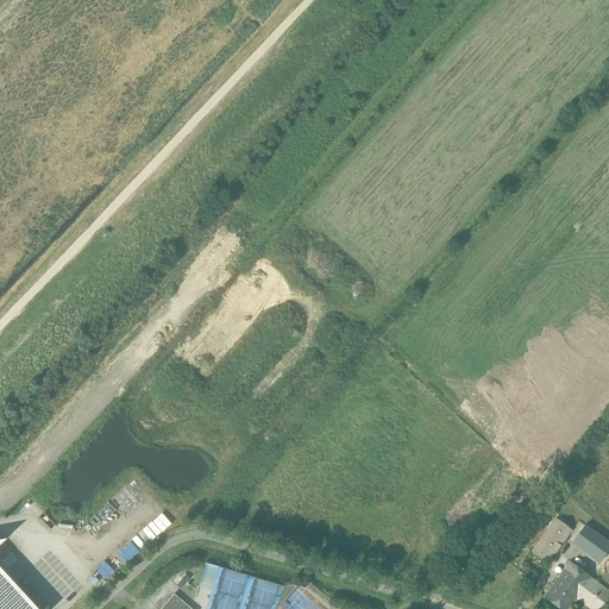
[(546,565),(571,531),(556,519),(531,552),(546,565)]
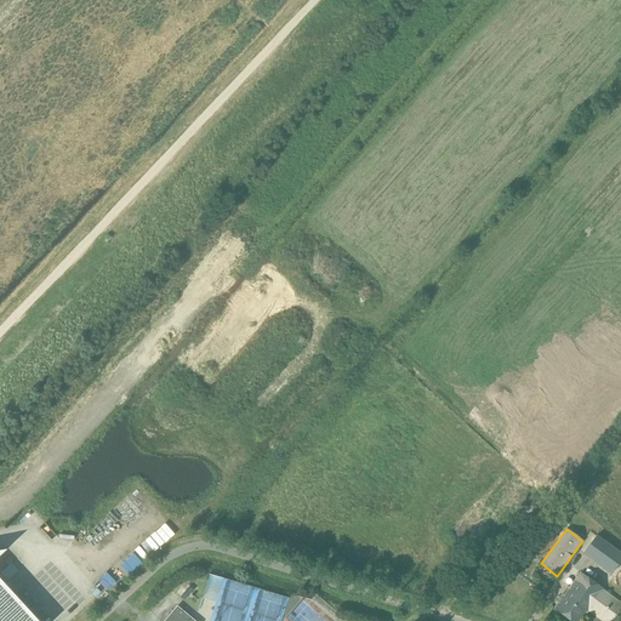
[(596,536),(582,554),(610,575),(620,560),(620,554),(616,552),(596,536)]
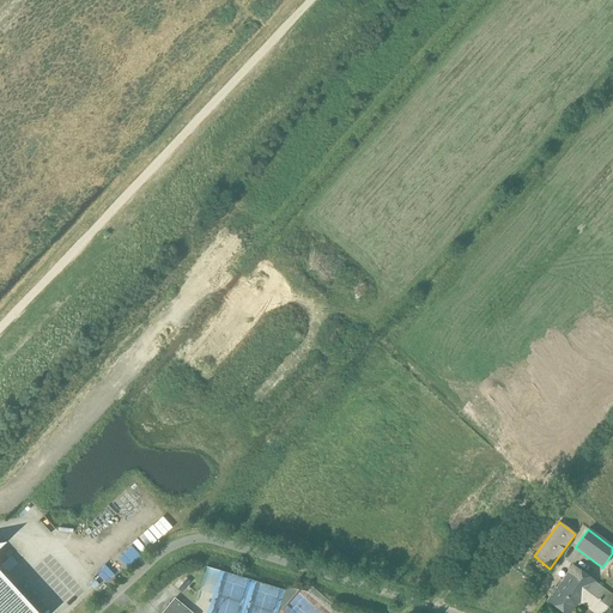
[(0,572),(0,547),(5,544),(0,545),(0,612),(36,612),(5,578),(0,572)]
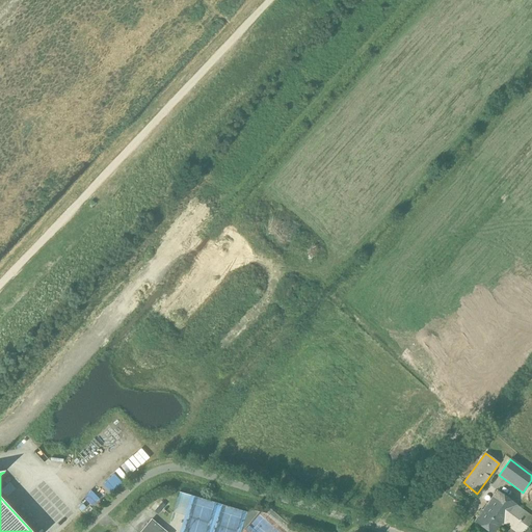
[(514,531),(531,531),(531,516),(517,506),(519,506),(497,490),(482,511),(481,510),(476,515),(478,516),(474,522),(487,531),(497,531),(503,524),(514,531)]
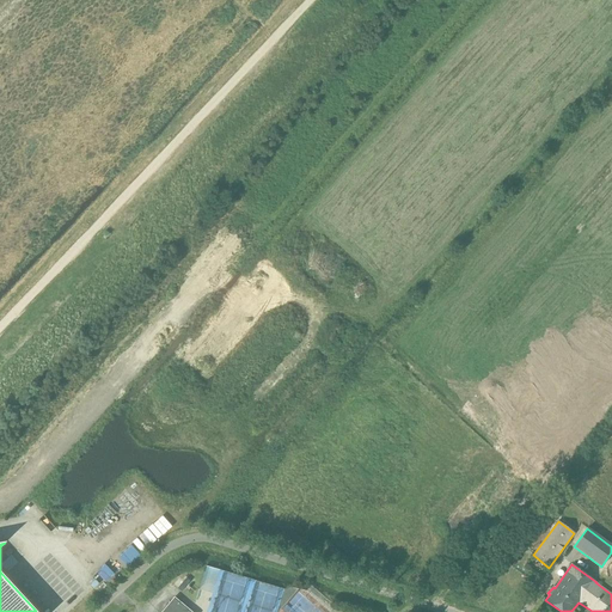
[(191,611),(173,597),(160,611),(191,611)]
